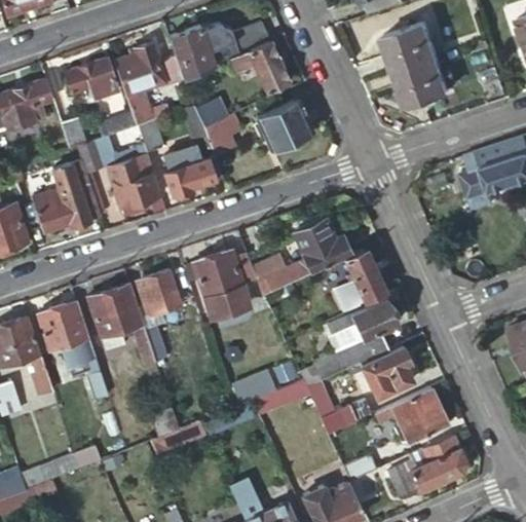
[(2,0),(8,15),(54,0),(2,0)]
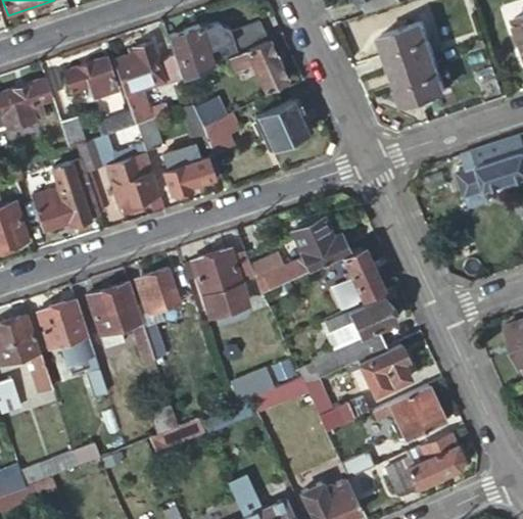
[(358,0),(366,17),(400,6),(397,0),(358,0)]
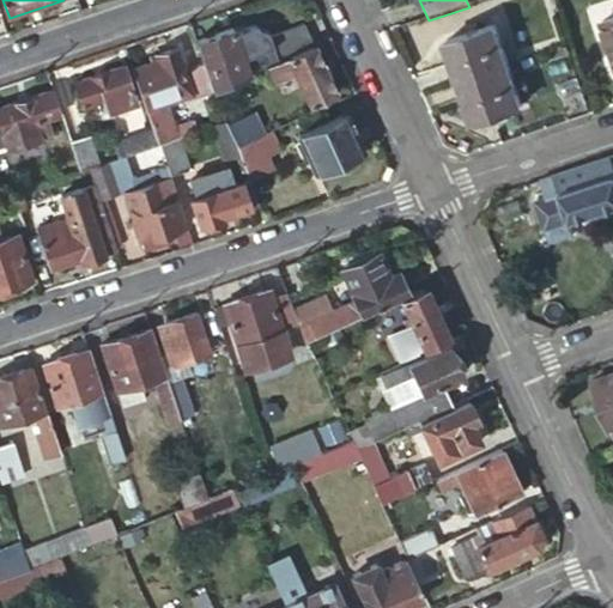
[(558,42),(548,12),(528,19),(538,48),(558,42)]
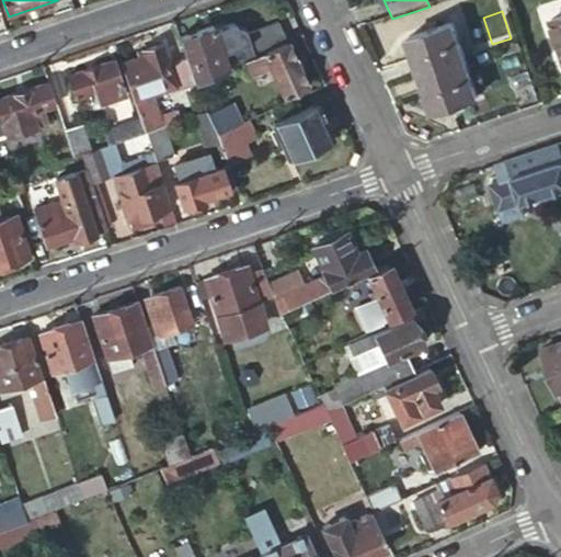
[(560,20),(551,24),(560,53),(560,20)]
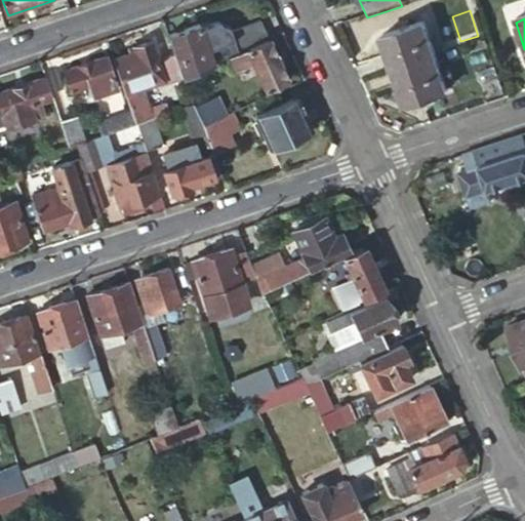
[(396,35),(416,28),(413,22),(393,28),(396,35)]
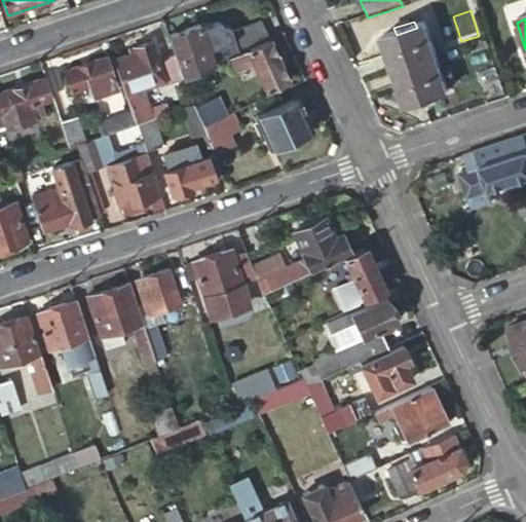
[(241,52),(268,40),(261,25),(235,37),(241,52)]
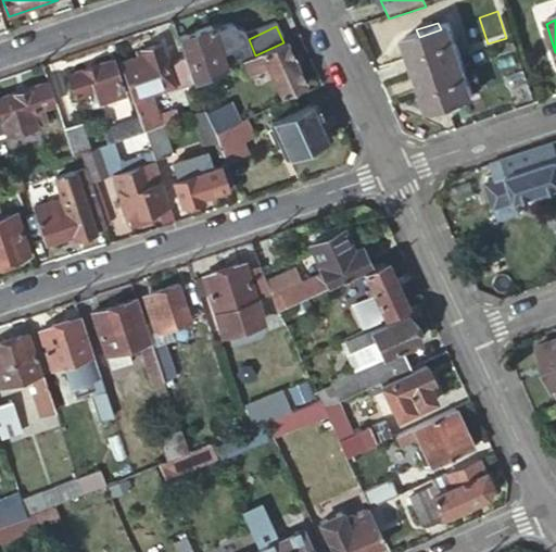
[(404,42),(417,79),(463,63),(450,26),(441,29),(419,37),(404,42)]
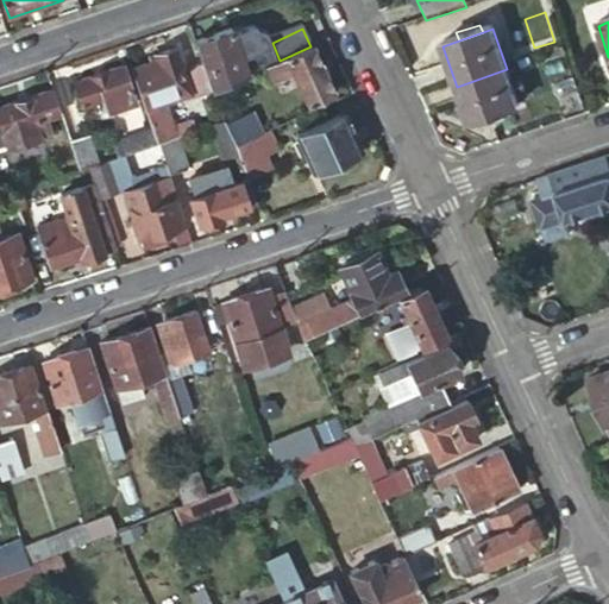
[(199,42),(206,63),(215,90),(249,75),(234,30),(199,42)]
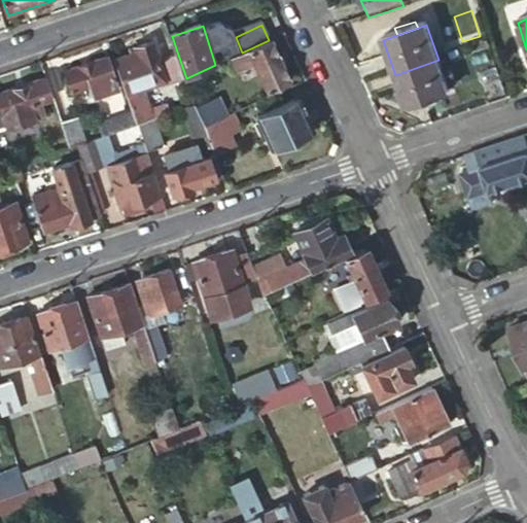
[(288,83),(269,40),(242,53),(229,59),(237,78),(256,69),(267,94),(288,83)]
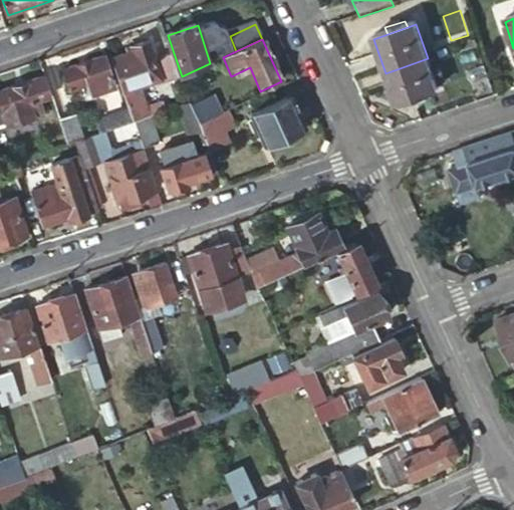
[(174,53),(158,59),(152,41),(134,47),(136,53),(113,59),(131,110),(135,121),(151,116),(170,109),(191,102),(182,76),(174,53)]
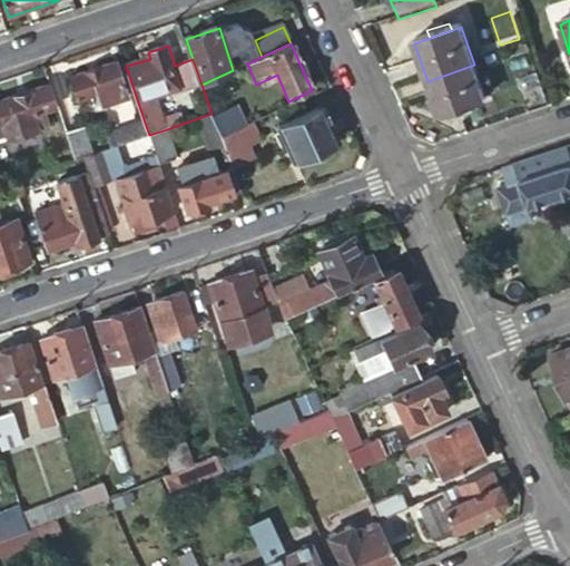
[(119,62),(72,77),(80,100),(100,94),(105,107),(131,99),(119,62)]
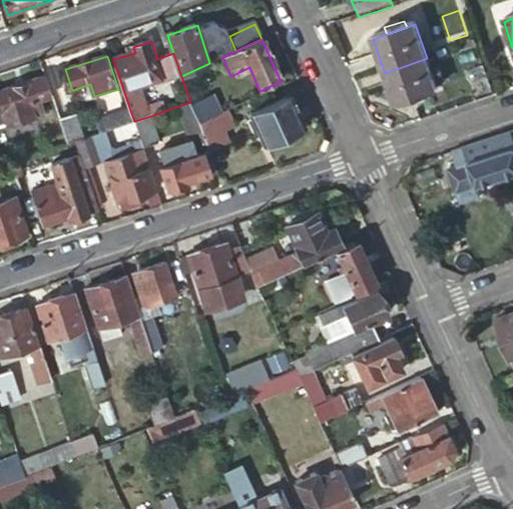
[(427,58),(385,73),(396,105),(409,100),(429,94),(438,91),(427,58)]
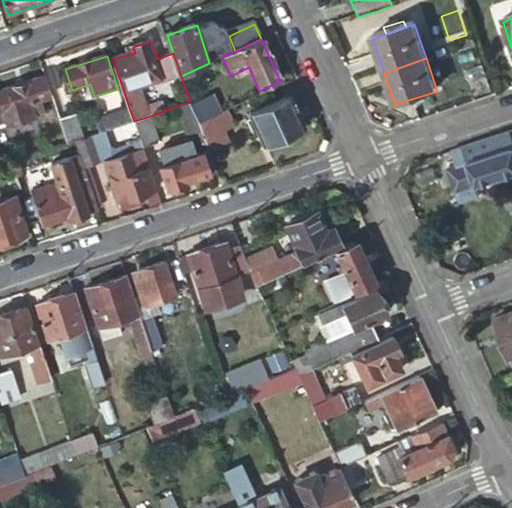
[(53,96),(47,76),(0,92),(0,125),(9,123),(5,112),(31,104),(35,116),(47,112),(43,100),(53,96)]
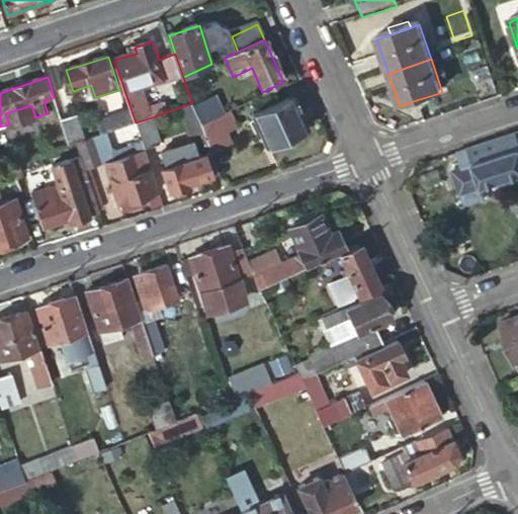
[(435,100),(433,95),(413,101),(415,107),(435,100)]
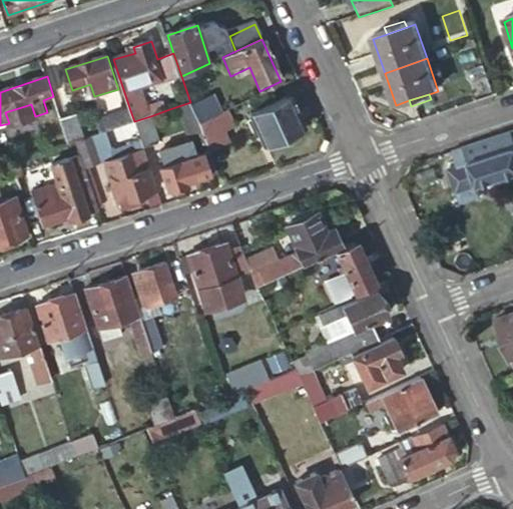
[(289,97),(250,115),(265,146),(304,128),(289,97)]
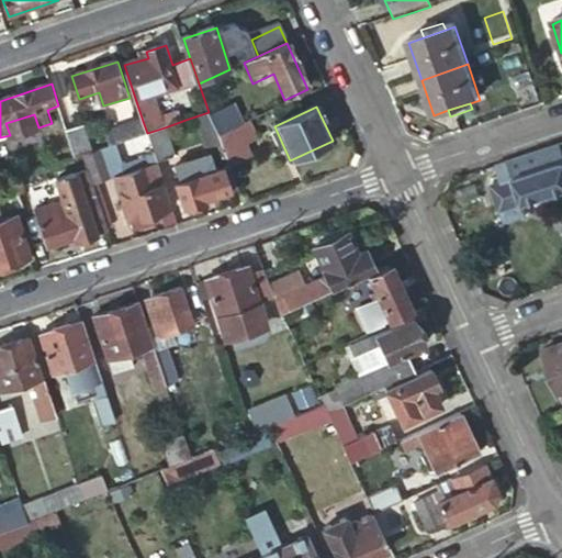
[(147,133),(143,121),(107,133),(111,145),(116,144),(147,133)]
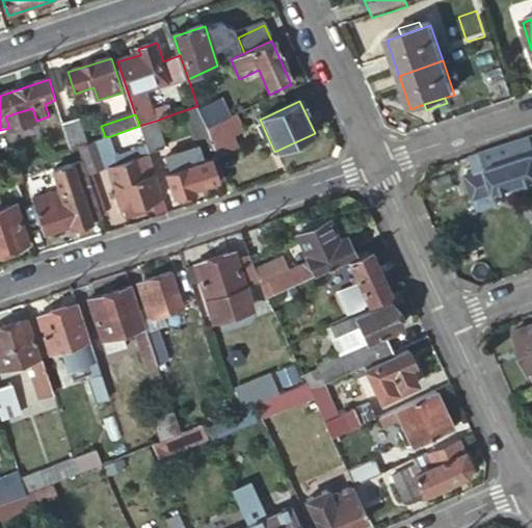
[(201,114),(188,120),(198,146),(170,156),(175,168),(170,170),(166,172),(174,194),(193,189),(193,187),(223,176),(217,159),(206,129),(201,114)]
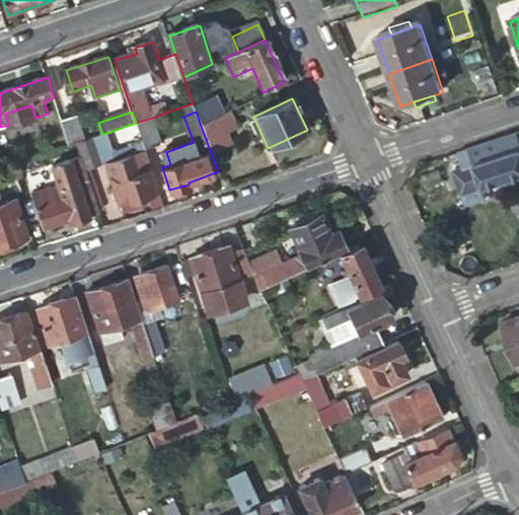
[(241,129),(232,112),(201,126),(212,155),(234,146),(228,134),(241,129)]
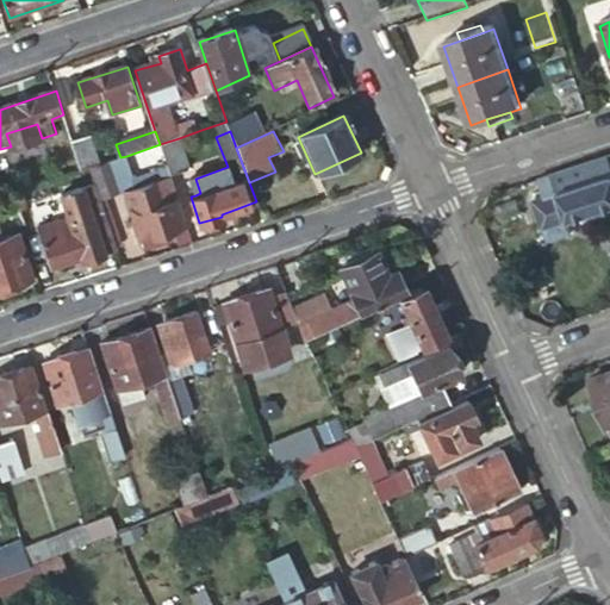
[(73,142),(81,170),(91,168),(100,164),(92,136),(73,142)]
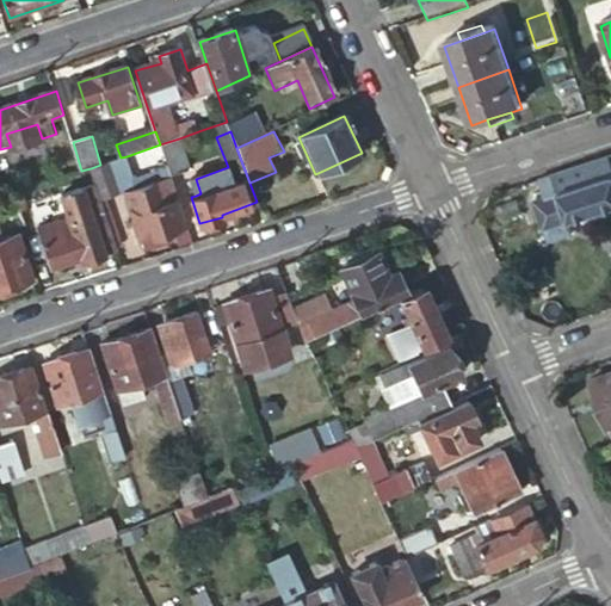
[(190,169),(179,138),(160,144),(171,175),(190,169)]
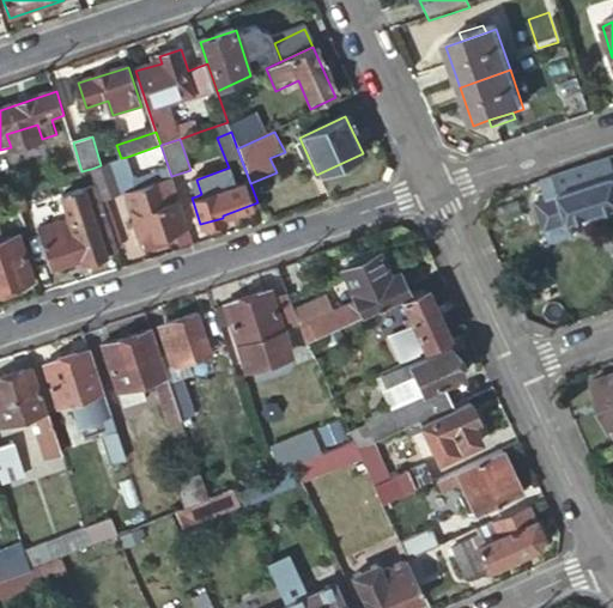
[(170,231),(187,225),(178,198),(164,202),(157,182),(171,177),(171,176),(161,145),(127,157),(137,176),(138,188),(125,193),(140,239),(170,231)]
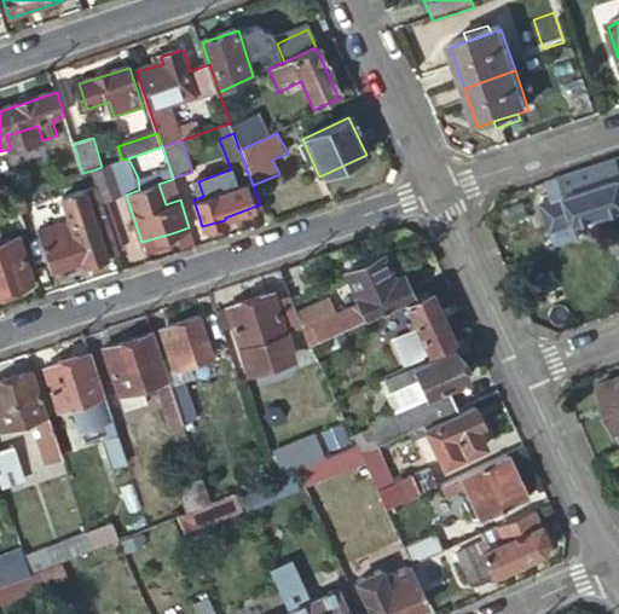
[(97,185),(103,203),(122,197),(110,163),(102,167),(92,171),(97,185)]
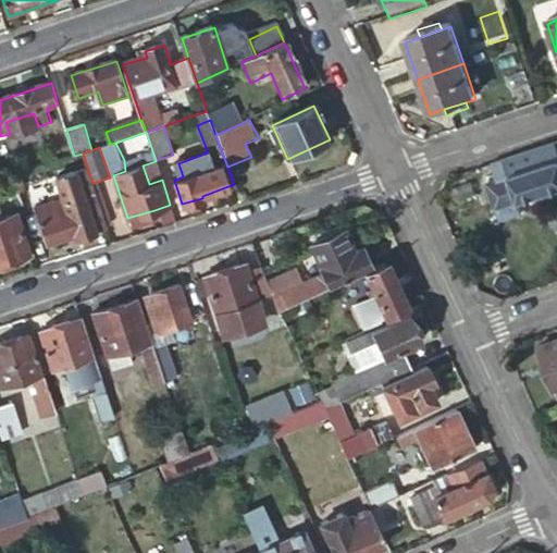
[(556,164),(552,148),(493,168),(497,184),(486,187),(492,207),(515,199),(518,207),(556,193),(556,164)]
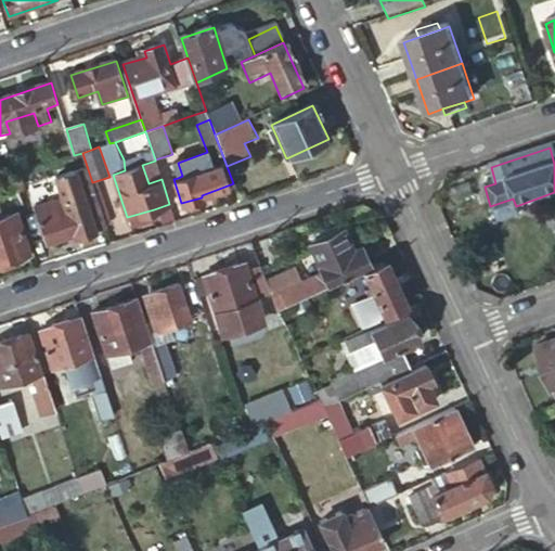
[(178,163),(172,165),(178,178),(182,176),(178,163)]
